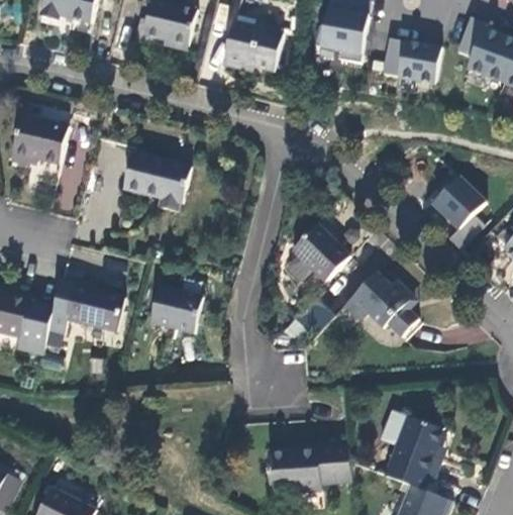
[(42,0),(38,16),(57,20),(58,15),(89,22),(94,0),(42,0)]
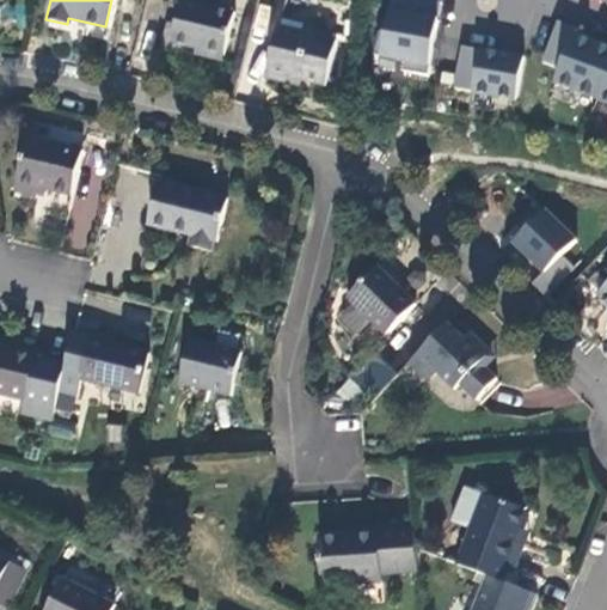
[(194,47),(221,54),(232,11),(189,0),(179,0),(169,42),(194,47)]
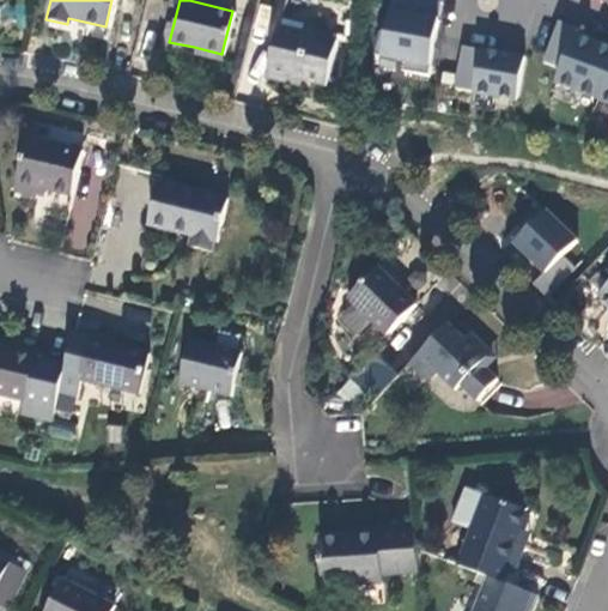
[(389,0),(389,8),(438,14),(441,0),(389,0)]
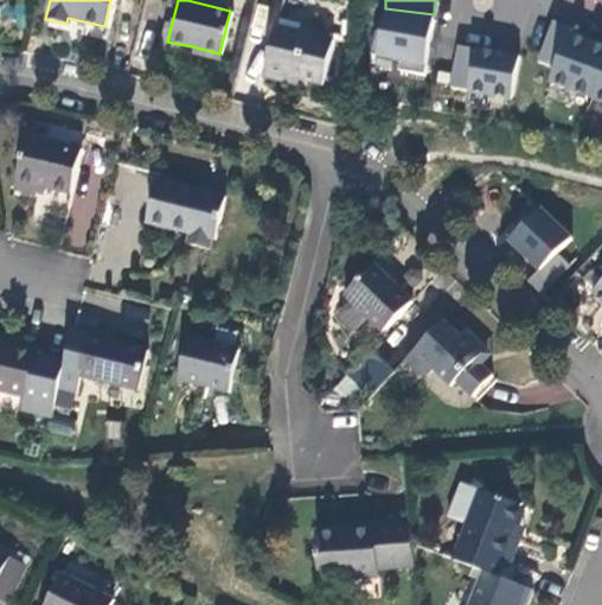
[(243,33),(255,37),(264,6),(253,2),(243,33)]
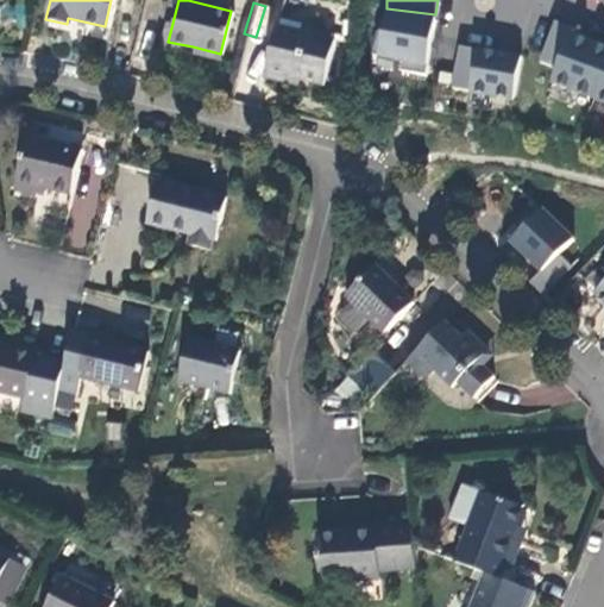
[(387,8),(379,56),(433,63),(439,16),(435,14),(387,8)]
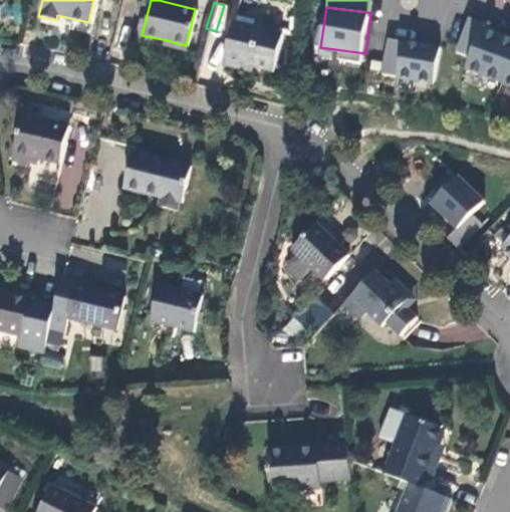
[(467,14),(453,48),(469,54),(481,20),(467,14)]
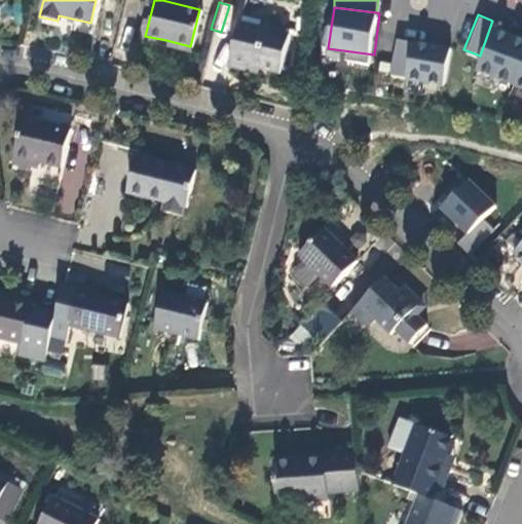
[(236,20),(225,65),(246,70),(247,65),(276,72),(286,33),(236,20)]
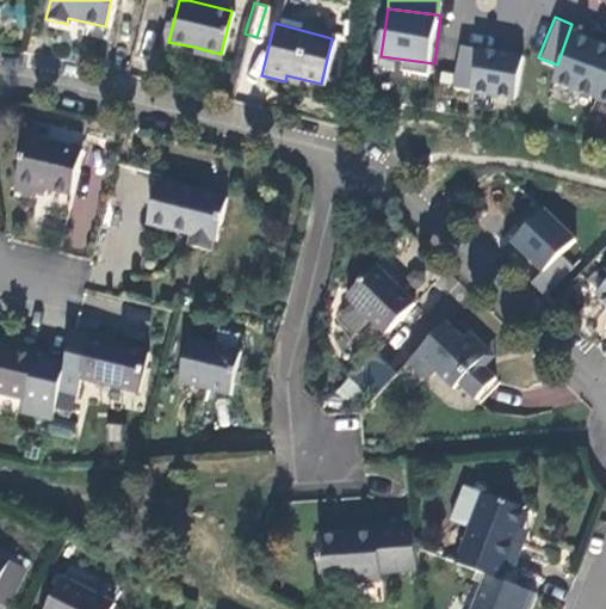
[(605,69),(605,41),(570,28),(557,65),(551,81),(597,97),(605,69)]
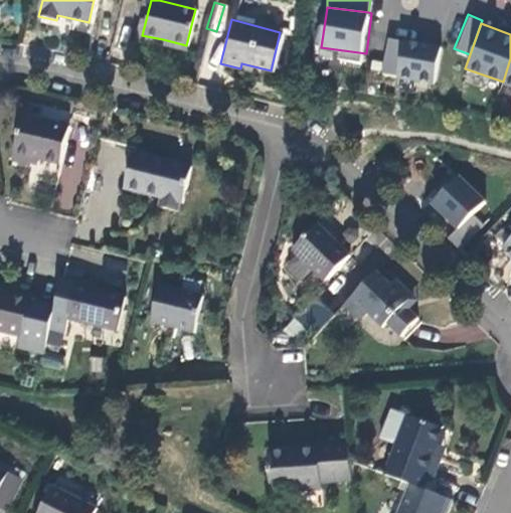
[(403,38),(385,35),(379,72),(397,75),(403,38)]
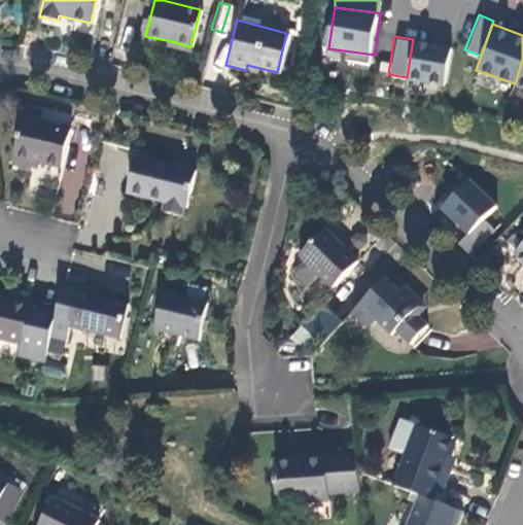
[(452,45),(413,39),(407,77),(446,83),(452,45)]
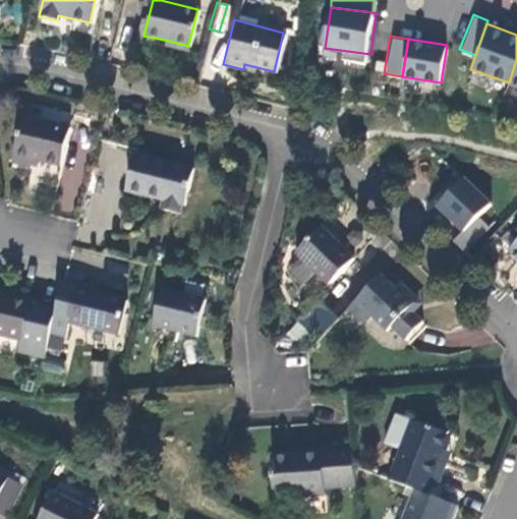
[(164,45),(187,51),(188,46),(165,40),(164,45)]
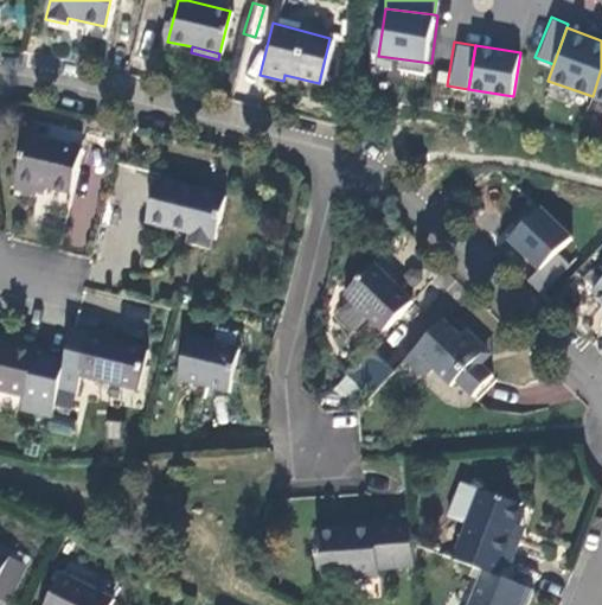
[(68,192),(83,131),(27,118),(11,188),(33,192),(34,184),(68,192)]
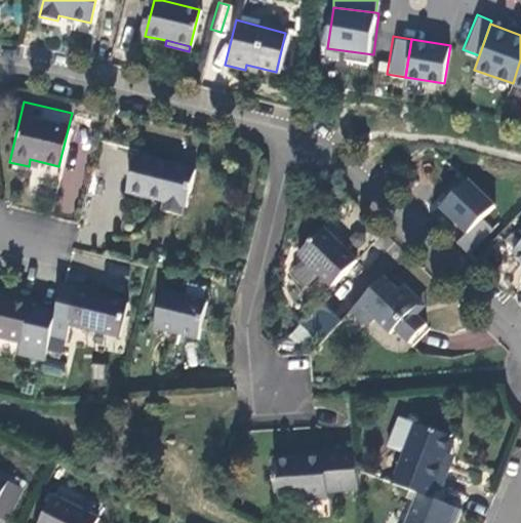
[(193,168),(133,154),(124,192),(161,200),(159,209),(178,214),(182,205),(184,206),(193,168)]
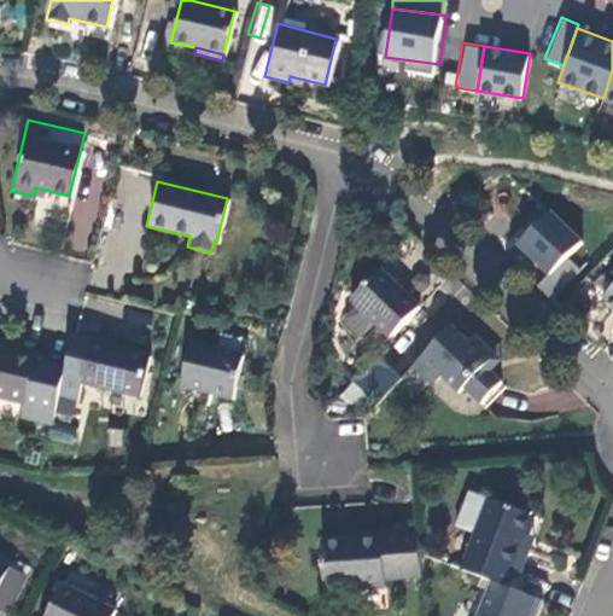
[(472,191),(460,181),(445,197),(456,207),(472,191)]
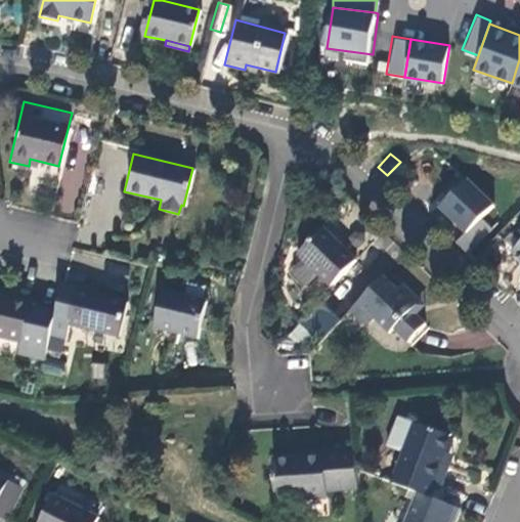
[(465,174),(436,205),(466,232),(494,202),(465,174)]
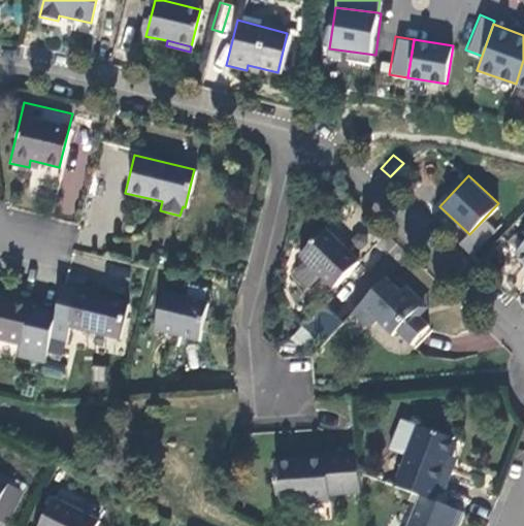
[(330,287),(355,261),(322,229),(297,255),(326,283),(330,287)]
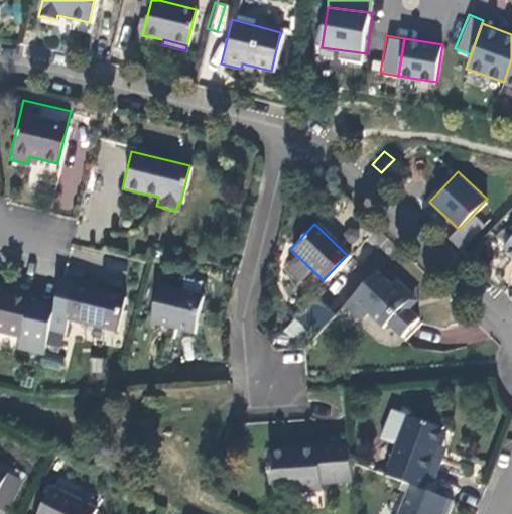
[(511,236),(502,247),(511,257),(511,236)]
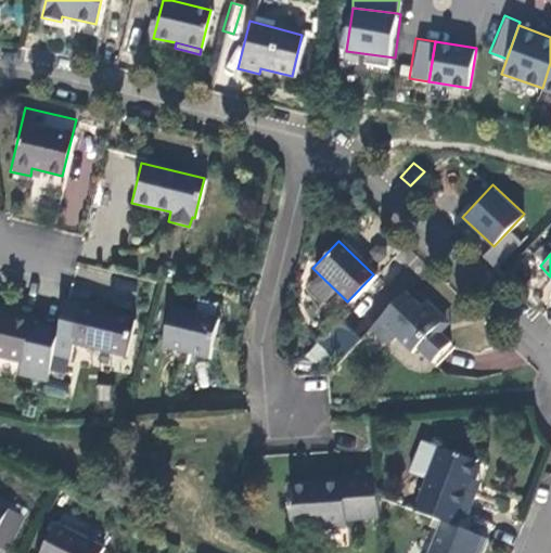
[(418,306),(402,292),(376,319),(394,336),(409,351),(413,347),(428,361),(447,342),(437,332),(433,328),(441,318),(423,300),(418,306)]
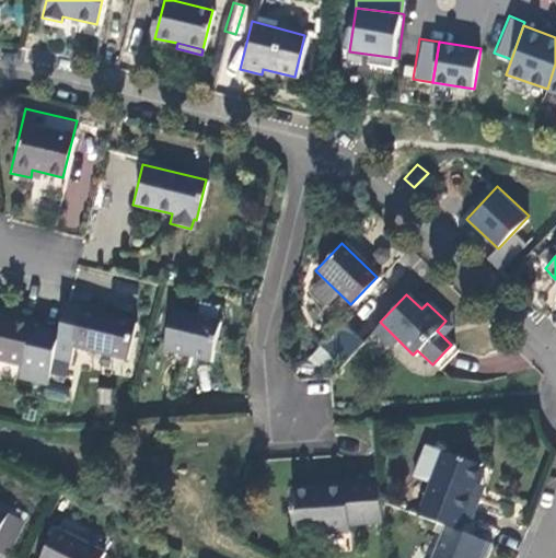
[(80,304),(70,345),(125,359),(132,322),(96,313),(97,309),(80,304)]
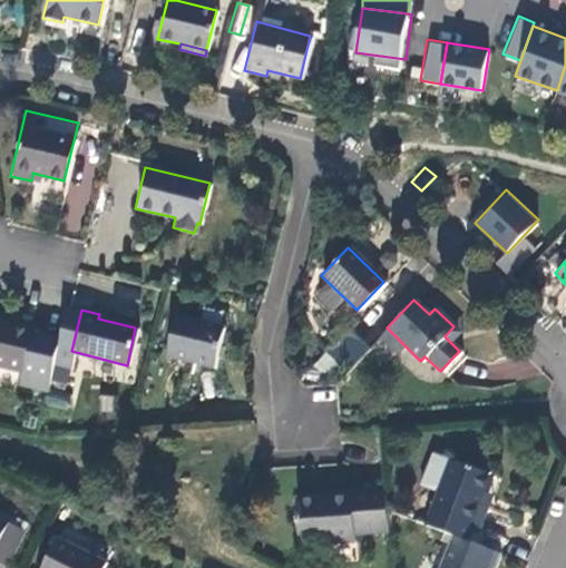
[(222,327),(174,315),(164,354),(212,365),(222,327)]
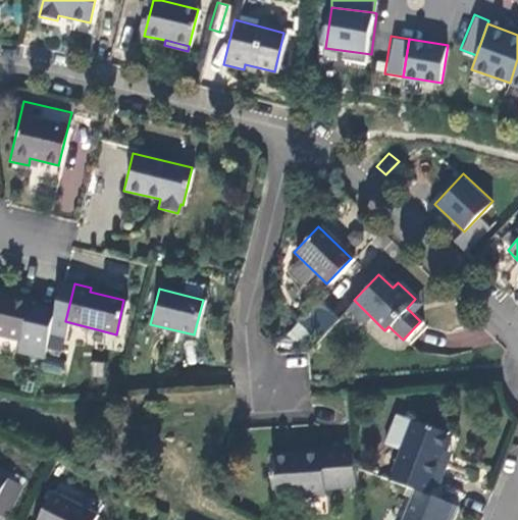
[(41,357),(52,311),(28,304),(29,301),(0,294),(0,334),(18,340),(16,351),(41,357)]
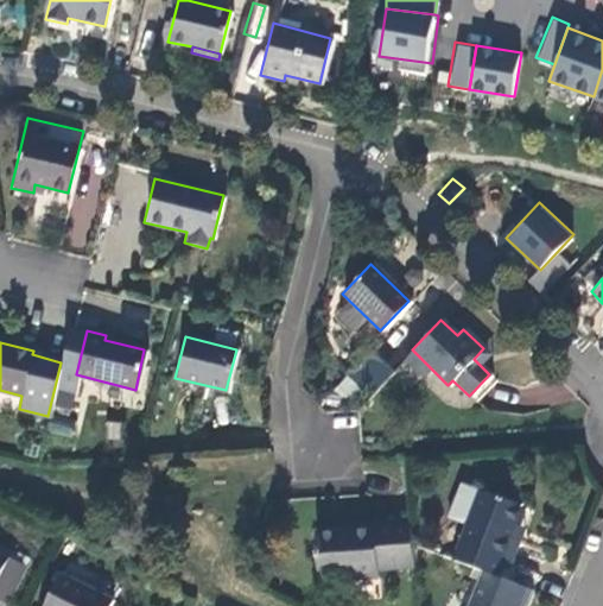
[(488,353),(483,348),(474,359),(478,364),(488,353)]
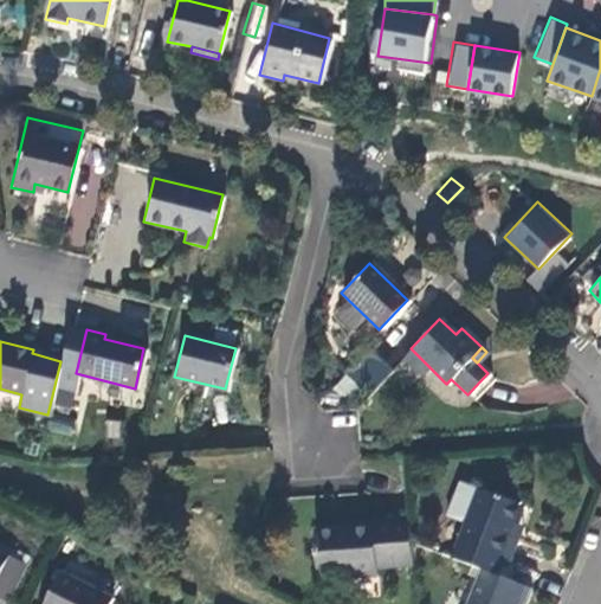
[(430,367),(411,348),(401,358),(420,377),(430,367)]
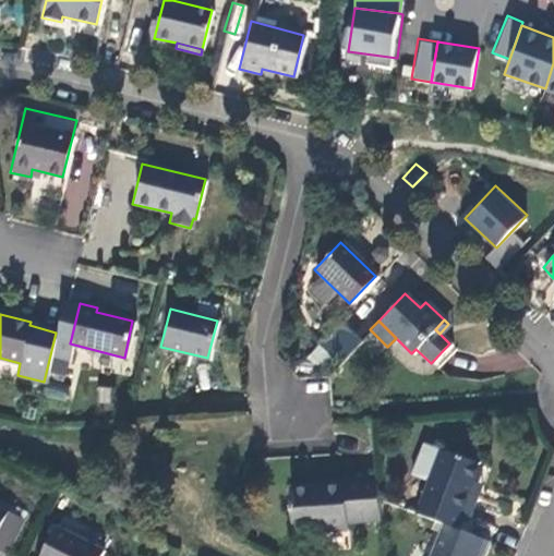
[(333,362),(356,340),(339,322),(315,343),(333,362)]
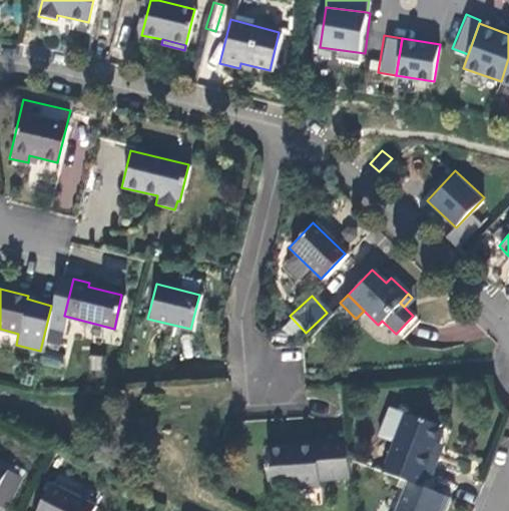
[(404,481),(417,486),(423,472),(428,474),(435,456),(430,453),(434,442),(440,427),(403,413),(380,471),(404,481)]
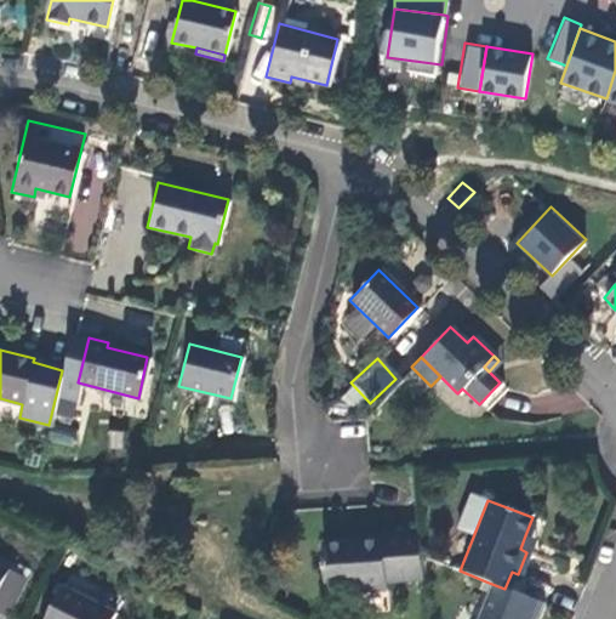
[(382,580),(418,578),(417,555),(415,529),(377,532),(377,537),(355,538),(355,541),(319,544),(323,592),(382,588),(382,580)]
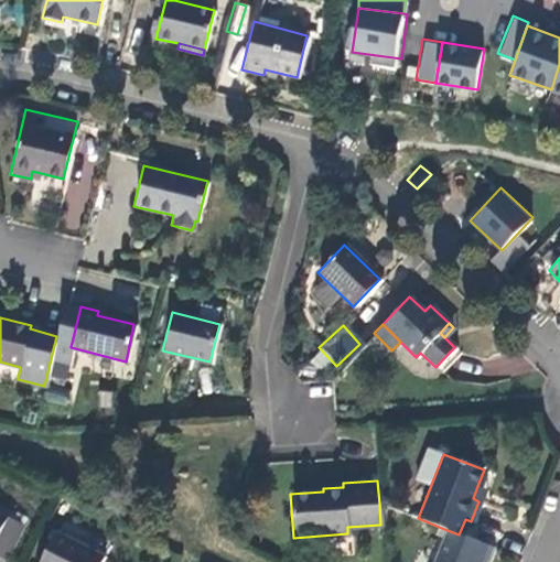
[(473,498),(478,501),(484,488),(477,486),(473,498)]
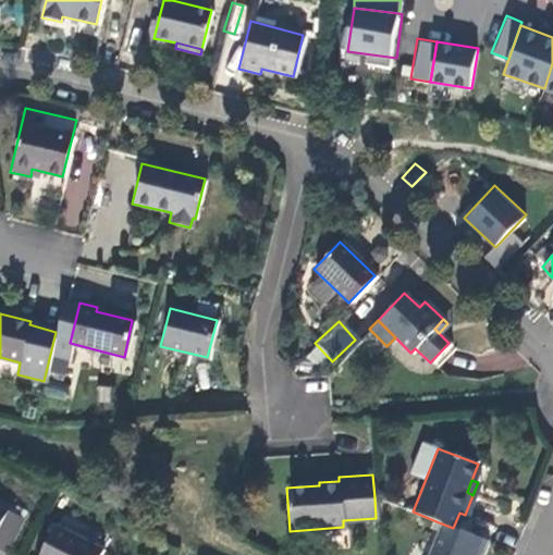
[(0,550),(3,552),(21,517),(5,509),(7,507),(0,503),(0,550)]
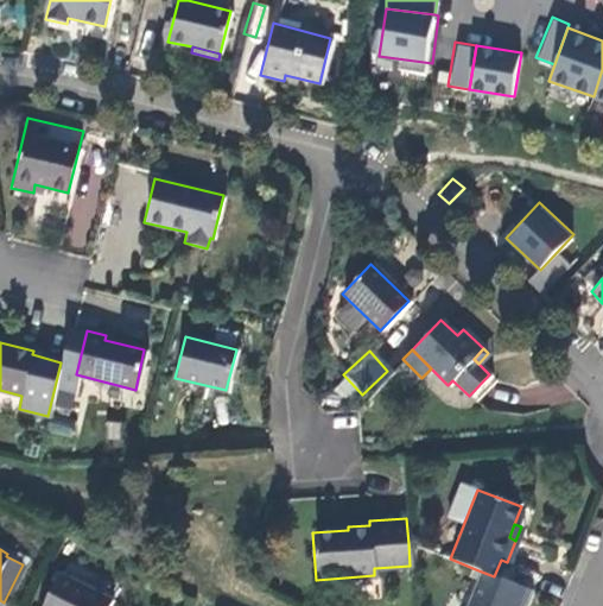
[(522,605),(528,589),(494,576),(478,570),(464,605),(522,605)]
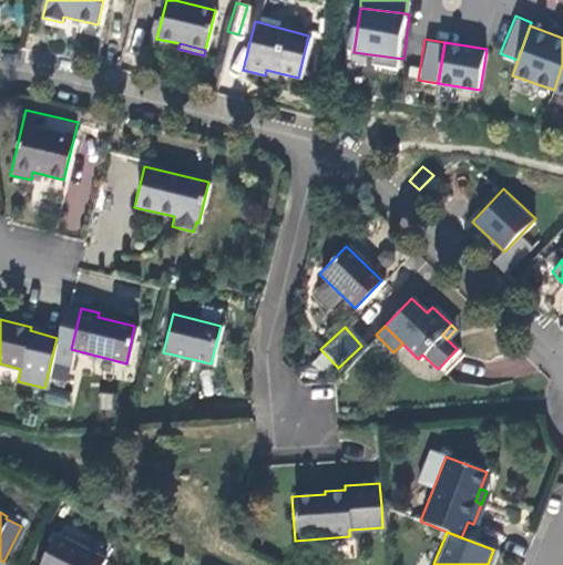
[(54,533),(38,564),(99,564),(103,558),(54,533)]
